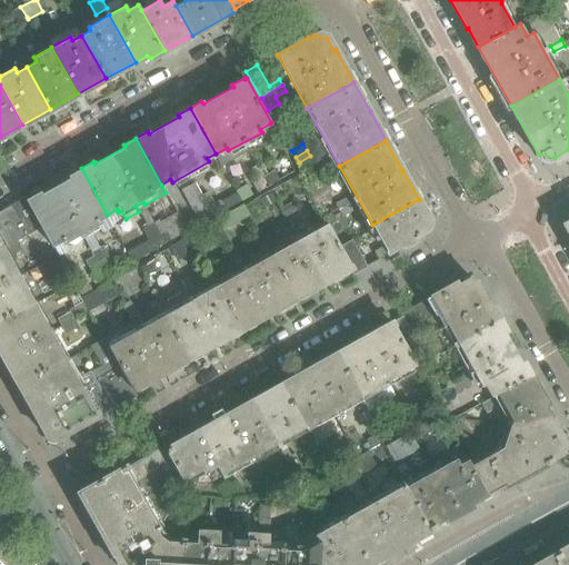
[(257,178),(263,174),(257,162),(250,167),(257,178)]
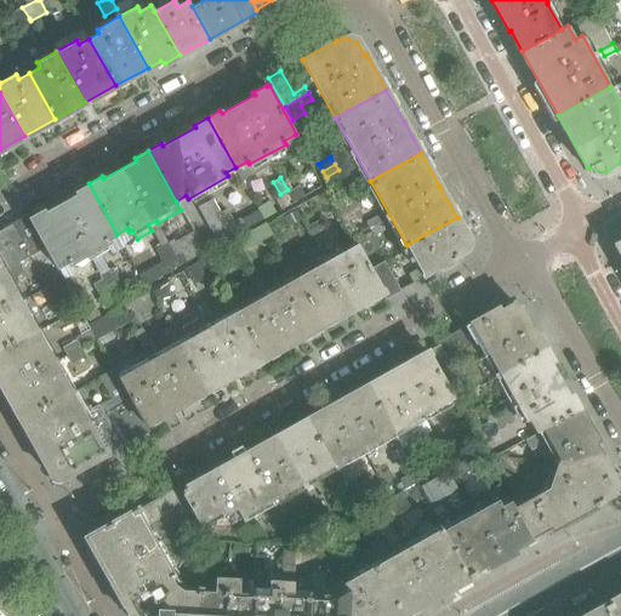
[(117,234),(89,183),(75,190),(78,194),(57,205),(45,212),(44,209),(30,216),(46,245),(50,254),(58,268),(67,262),(69,266),(107,244),(110,251),(123,245),(117,234)]
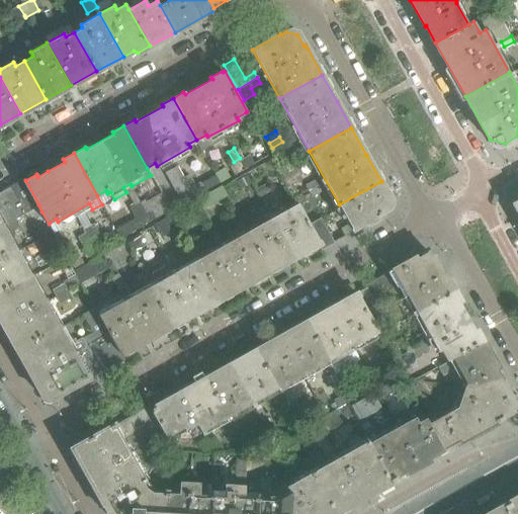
[(254,161),(248,153),(244,156),(249,164),(254,161)]
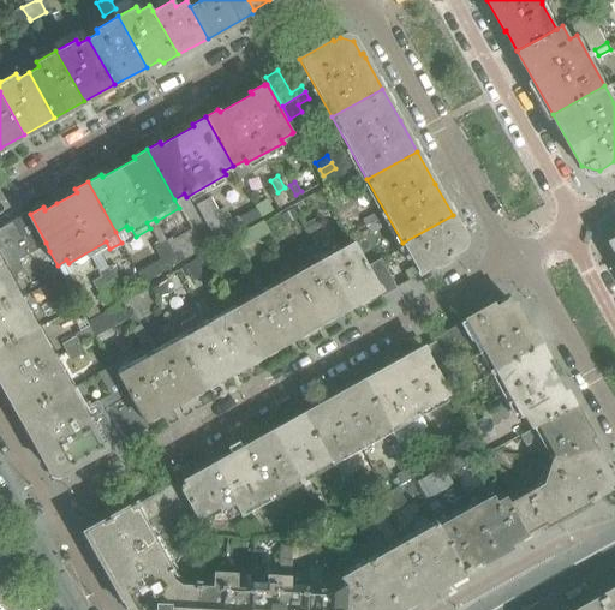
[(288,185),(285,187),(291,198),(296,195),(290,185),(288,185)]
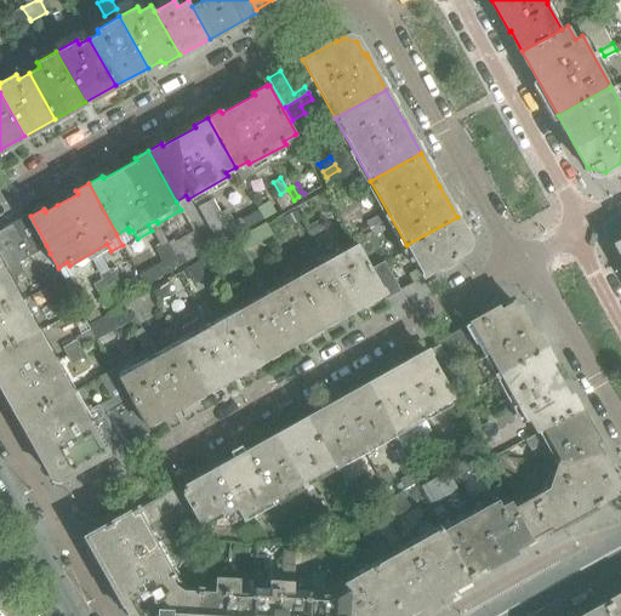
[(288,189),(280,194),(286,204),(294,200),(288,189)]
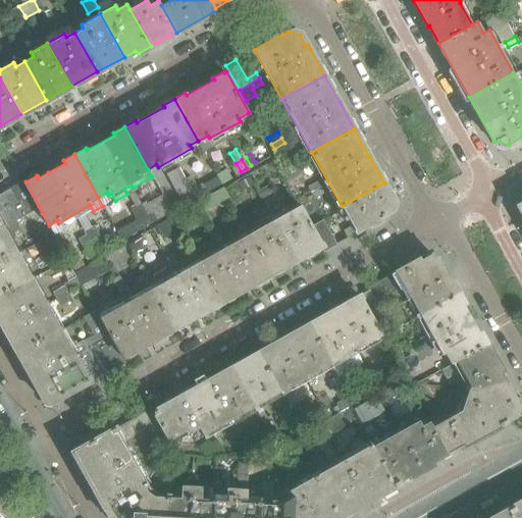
[(236,163),(230,166),(236,174),(241,171),(236,163)]
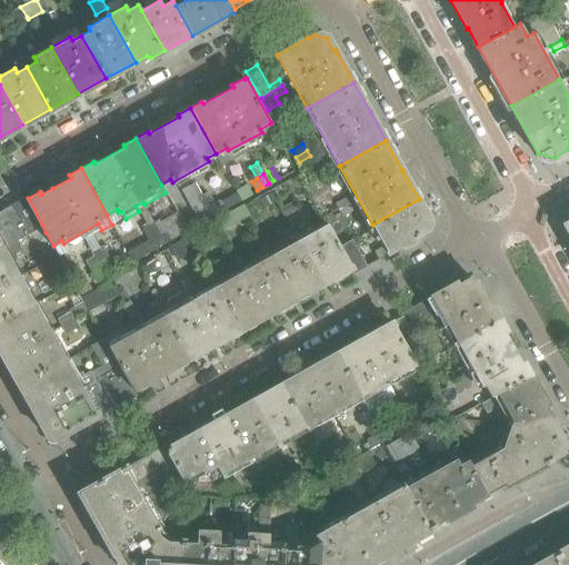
[(192,181),(181,187),(196,212),(198,210),(201,208),(208,205),(201,194),(193,180),(192,181)]
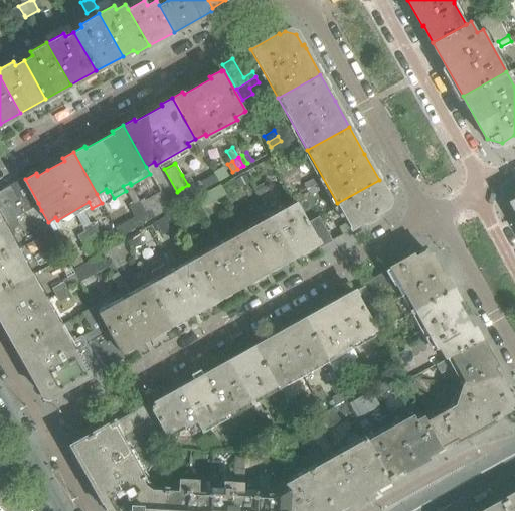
[(188,171),(182,175),(188,185),(193,182),(188,171)]
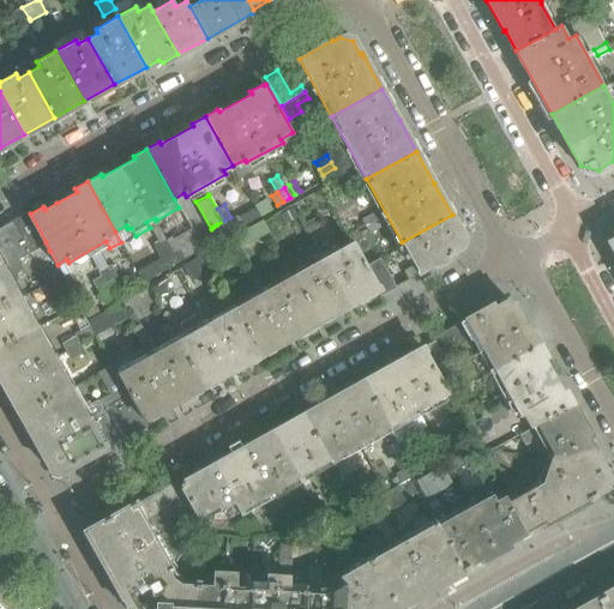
[(230,230),(259,215),(254,205),(238,215),(236,213),(230,217),(224,221),(230,230)]
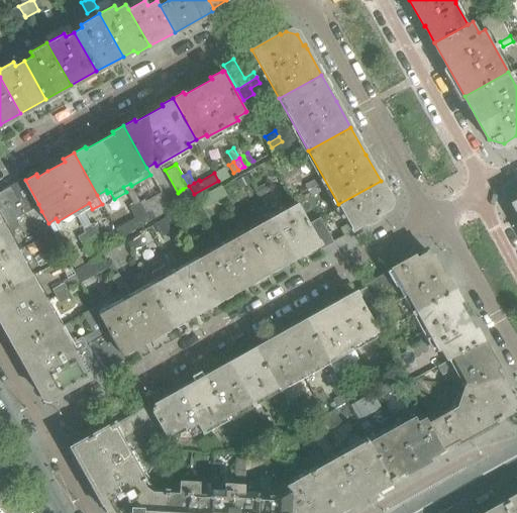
[(38,204),(25,180),(23,177),(10,184),(25,211),(26,211),(38,204)]
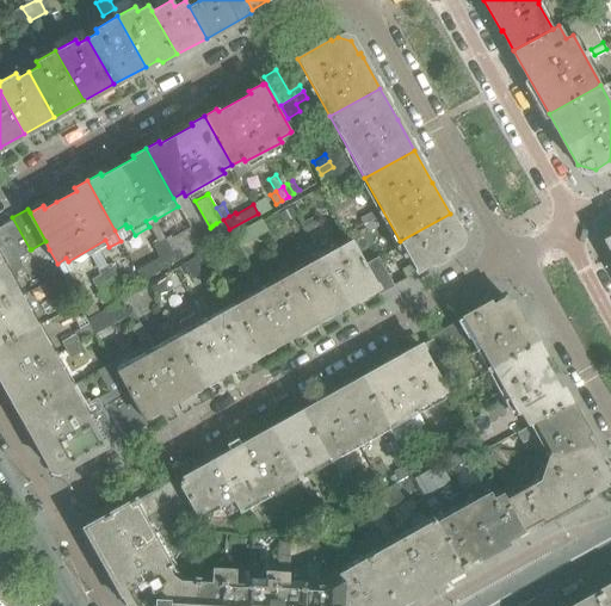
[(363,223),(375,215),(371,209),(359,216),(363,223)]
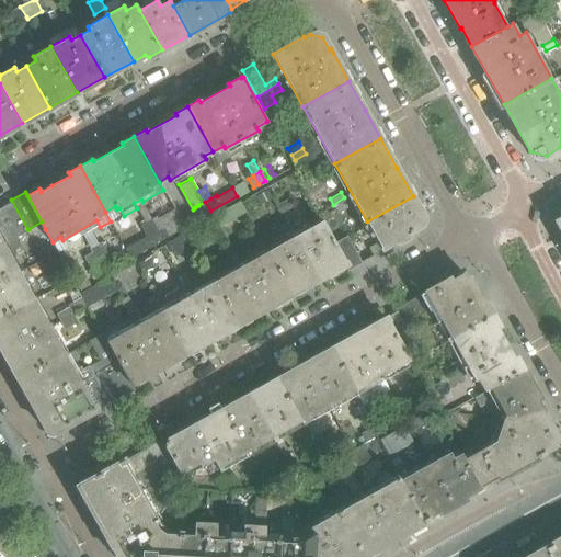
[(299,215),(288,196),(277,202),(288,222),(299,215)]
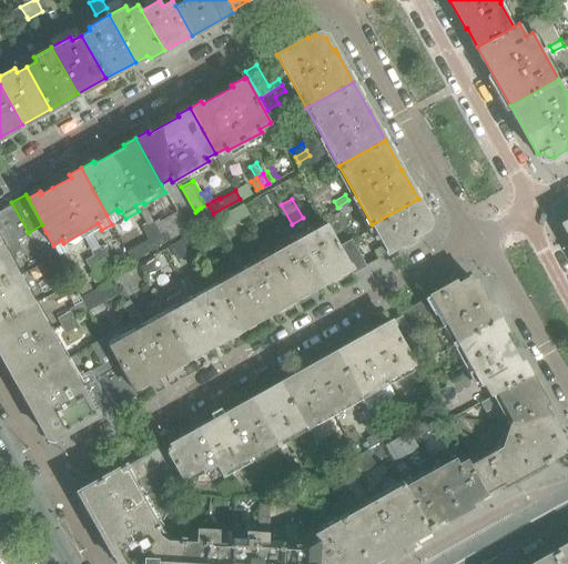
[(423,229),(427,217),(421,205),(422,205),(418,199),(372,224),(352,235),(367,262),(418,234),(417,232),(423,229)]
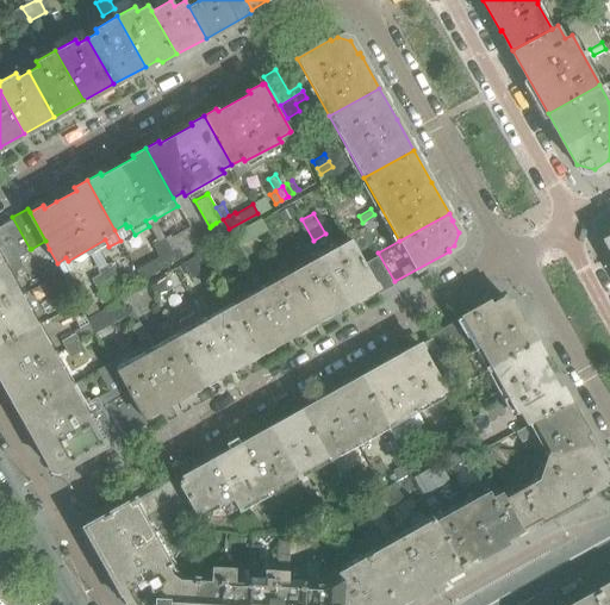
[(379,223),(374,214),(362,223),(367,229),(379,223)]
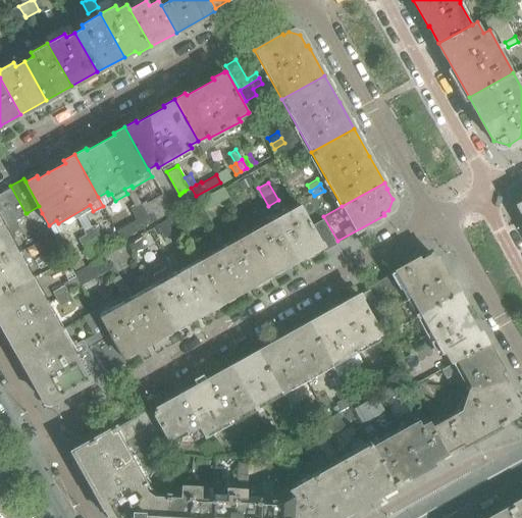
[(185,191),(181,193),(183,195),(187,202),(190,200),(196,196),(191,188),(185,191)]
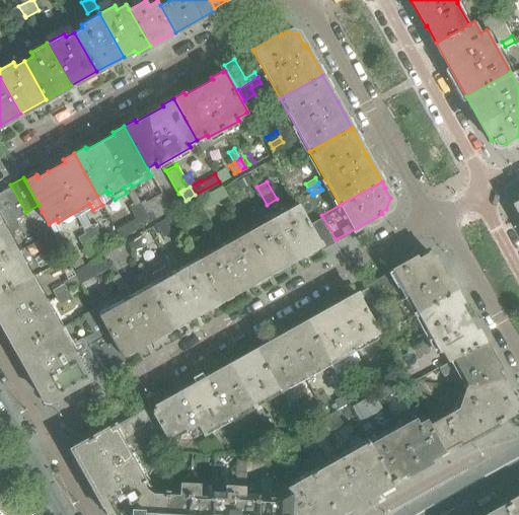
[(214,203),(208,193),(198,199),(204,209),(214,203)]
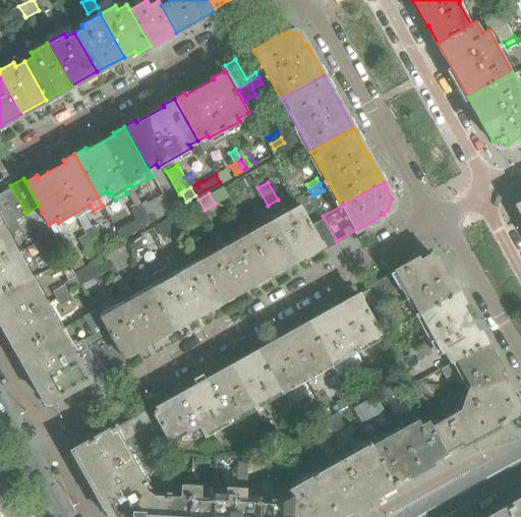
[(171,210),(186,202),(182,194),(167,203),(171,210)]
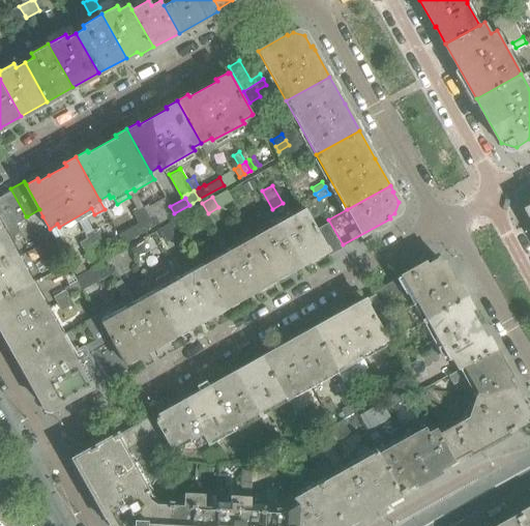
[(326,249),(315,228),(316,227),(305,208),(278,223),(269,206),(263,210),(271,227),(255,236),(277,276),(326,249)]
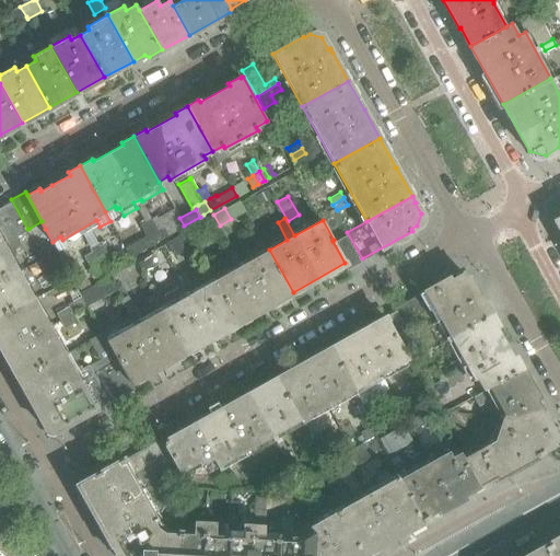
[(144,220),(139,223),(146,234),(151,231),(144,220)]
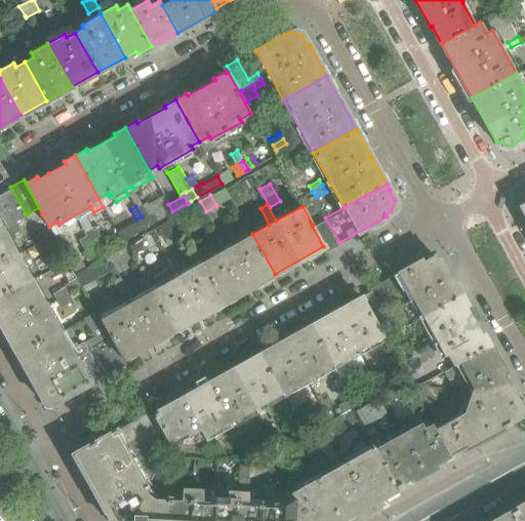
[(152,211),(147,213),(152,223),(157,221),(152,211)]
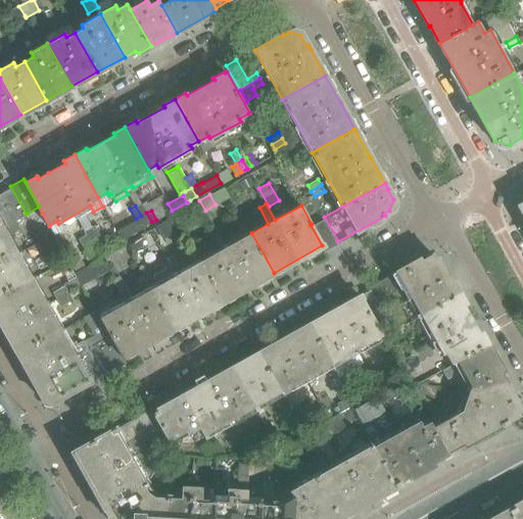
[(146,213),(141,216),(147,225),(151,222),(146,213)]
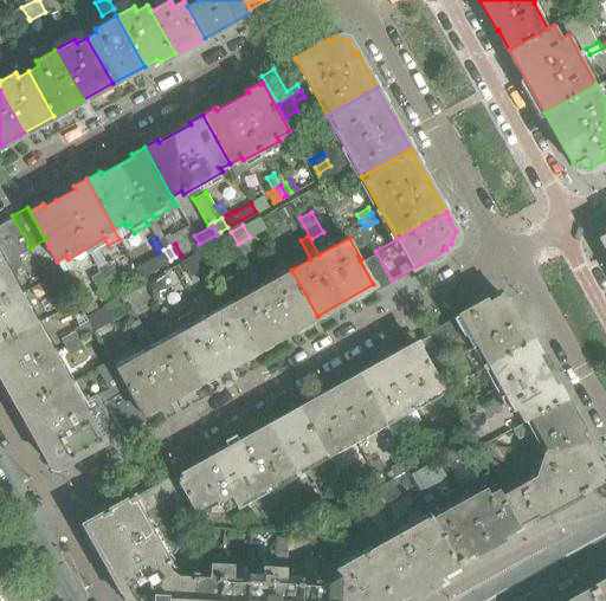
[(266,275),(258,262),(257,262),(247,246),(240,251),(250,266),(257,279),(266,275)]
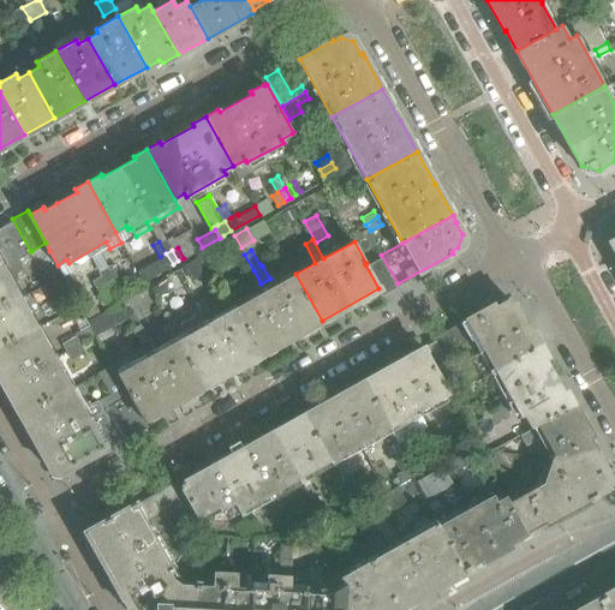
[(166,253),(160,257),(166,268),(173,264),(166,253)]
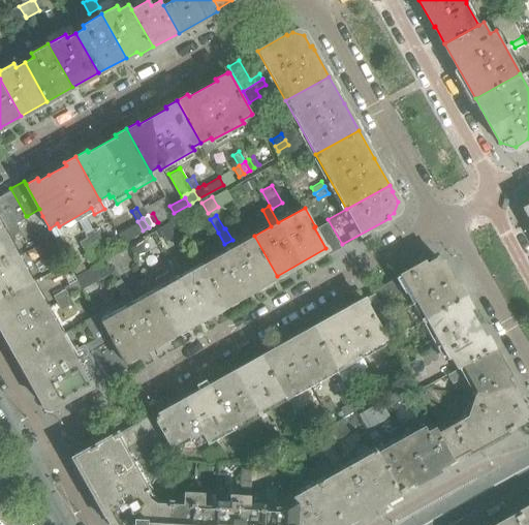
[(342,244),(328,219),(315,226),(314,227),(325,248),(328,252),(342,244)]
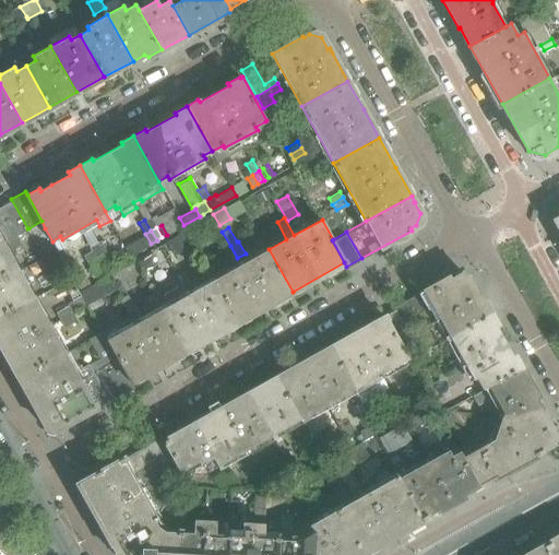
[(145,234),(141,237),(146,247),(151,244),(145,234)]
